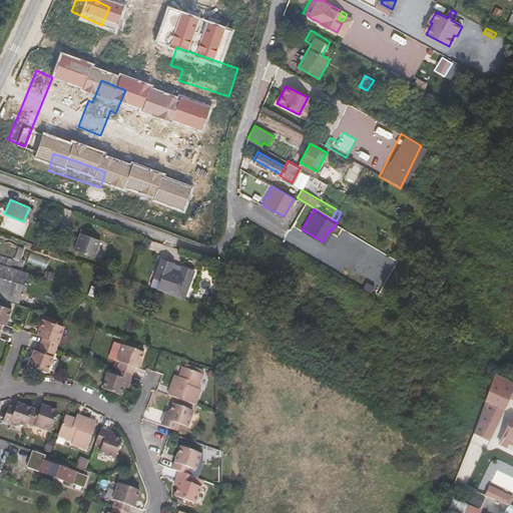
[(330,229),(323,241),(325,242),(332,230),(330,229)]
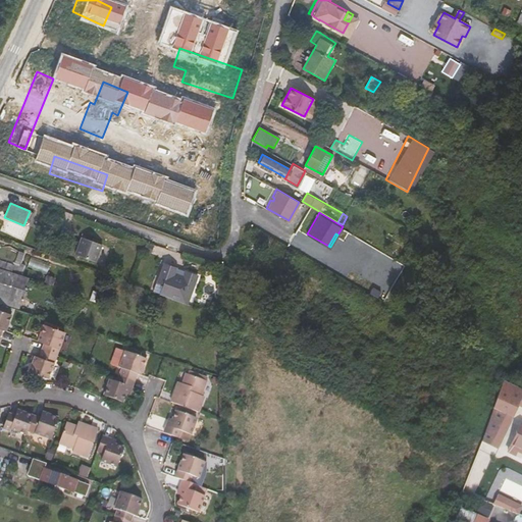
[(75,254),(95,261),(101,244),(82,238),(75,254)]
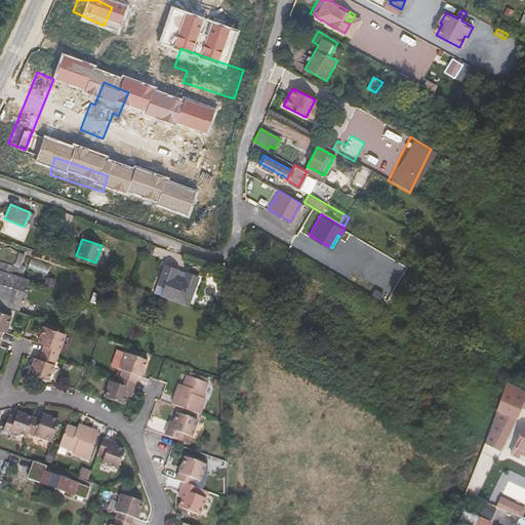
[(0,269),(11,274),(14,268),(0,261),(0,269)]
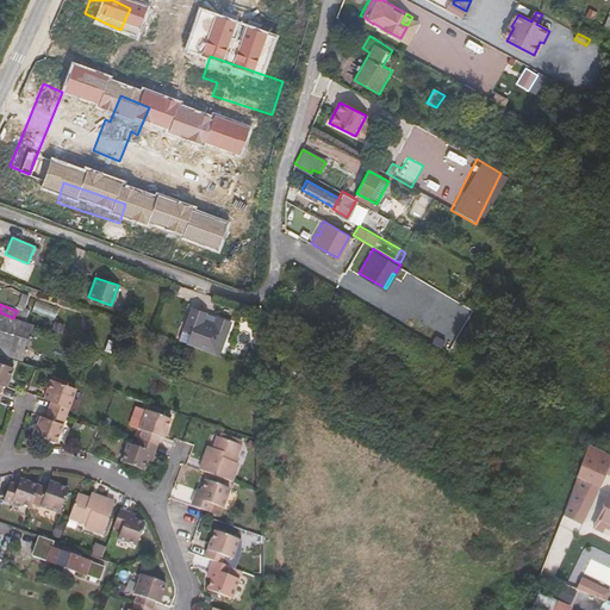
[(192,332),(187,344),(219,356),(231,325),(191,310),(185,330),(192,332)]
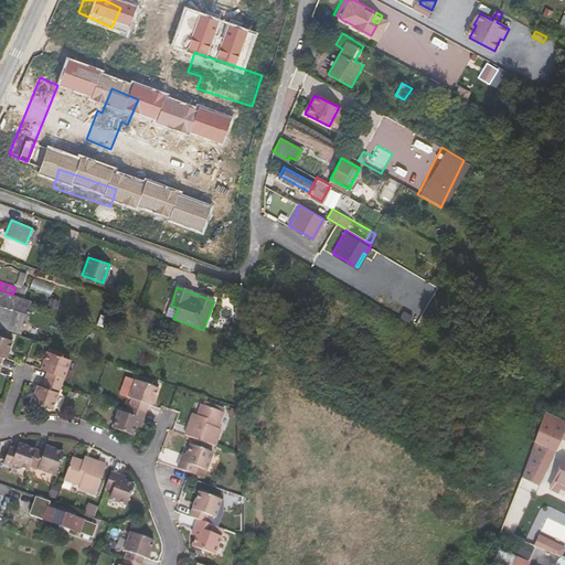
[(0,324),(21,332),(31,302),(0,291),(0,324)]
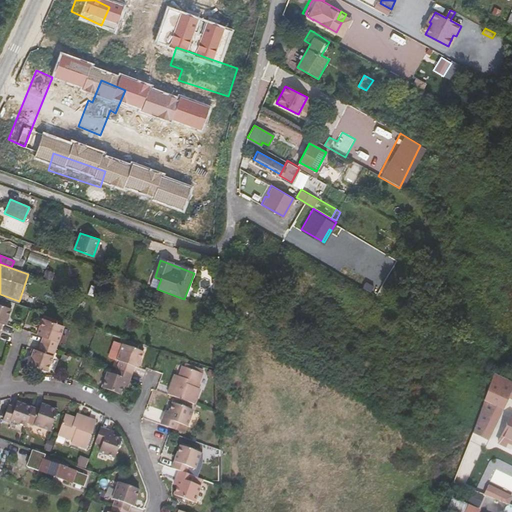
[(161,279),(155,277),(151,287),(157,289),(161,279)]
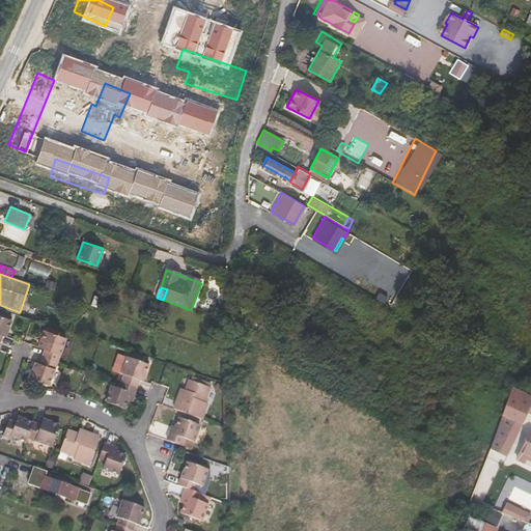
[(378,295),(386,300),(389,294),(381,289),(378,295)]
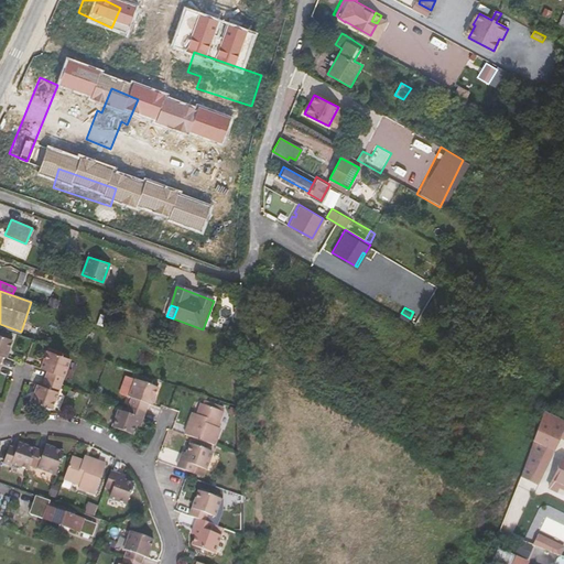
[(0,361),(1,362),(4,354),(8,356),(14,338),(0,333),(0,361)]
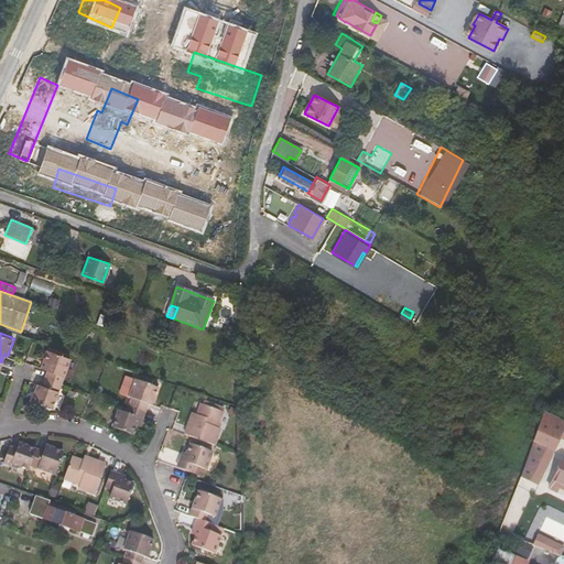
[(49,370),(46,378),(62,383),(69,360),(47,351),(41,367),(49,370)]
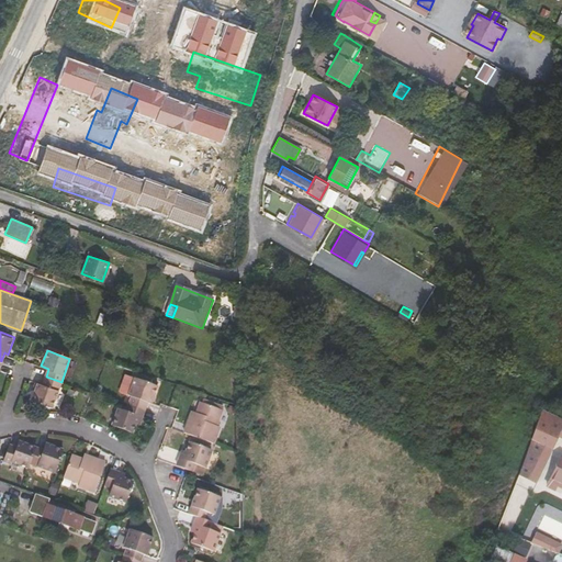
[(62,382),(46,377),(43,383),(40,381),(33,400),(52,406),(62,382)]
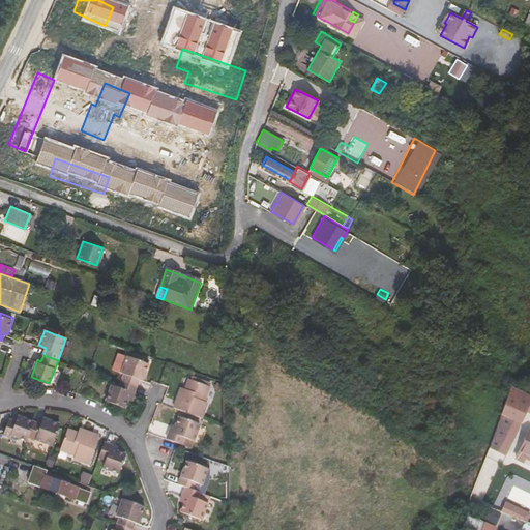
[(124,374),(121,382),(137,387),(139,380),(142,381),(148,364),(127,357),(121,373),(124,374)]
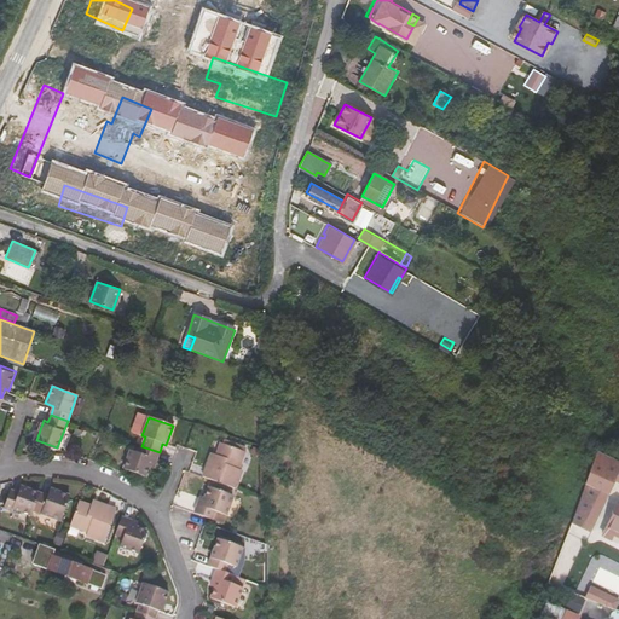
[(203,478),(236,490),(242,470),(239,469),(246,451),(221,443),(215,461),(210,458),(203,478)]
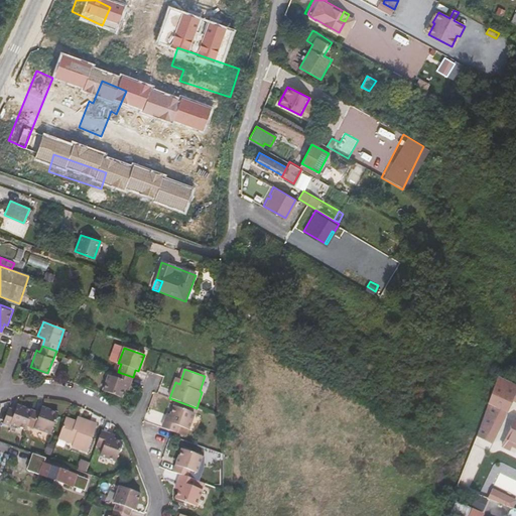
[(133,377),(118,372),(116,378),(107,375),(102,390),(121,397),(127,382),(130,383),(133,377)]
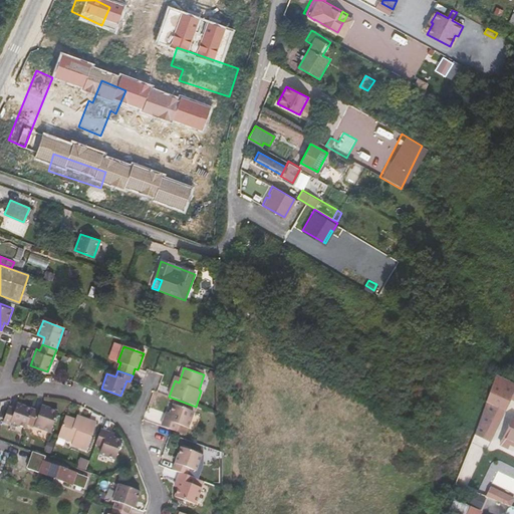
[(513,384),(496,377),(484,414),(491,417),(495,408),(507,413),(511,402),(513,402),(513,384)]
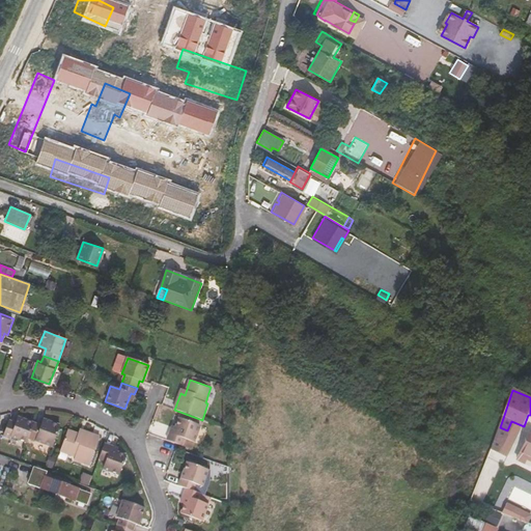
[(31,438),(36,424),(21,418),(18,428),(10,426),(5,440),(12,443),(14,439),(29,445),(31,438)]
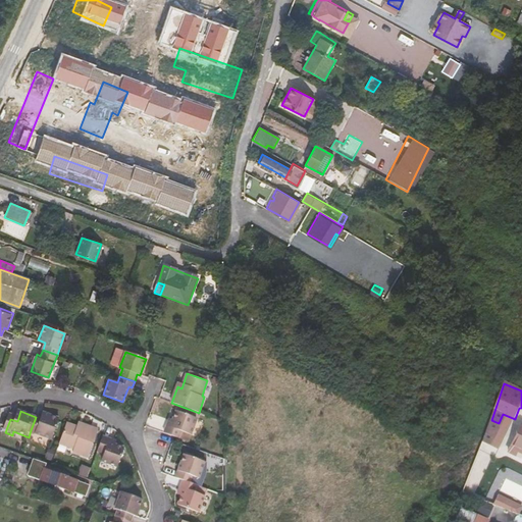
[(43,419),(36,417),(31,430),(53,438),(60,417),(46,412),(43,419)]
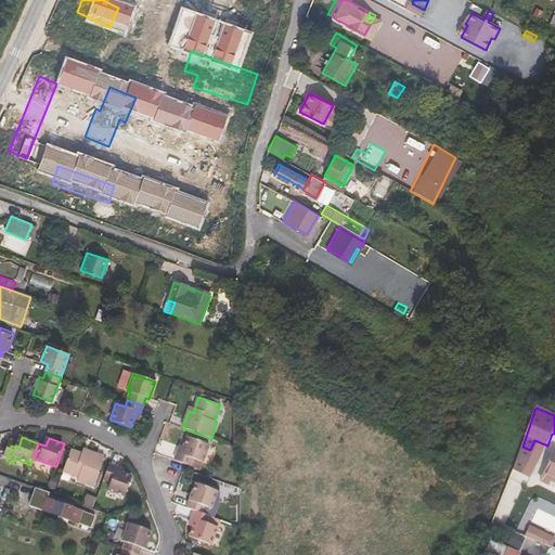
[(177,453),(175,461),(186,465),(190,466),(193,459),(203,462),(208,446),(188,438),(181,454),(177,453)]
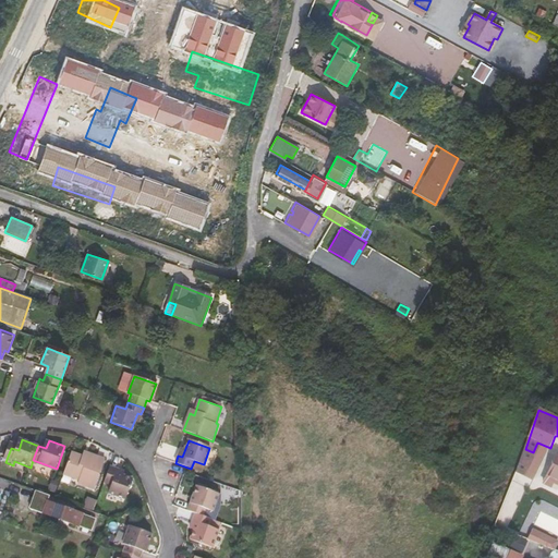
[(73,453),(65,475),(81,481),(80,484),(96,489),(106,460),(89,453),(88,459),(73,453)]
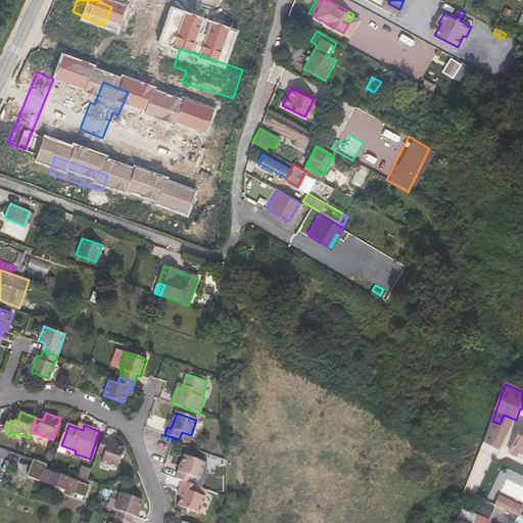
[(522,427),(512,455),(522,459),(522,427)]
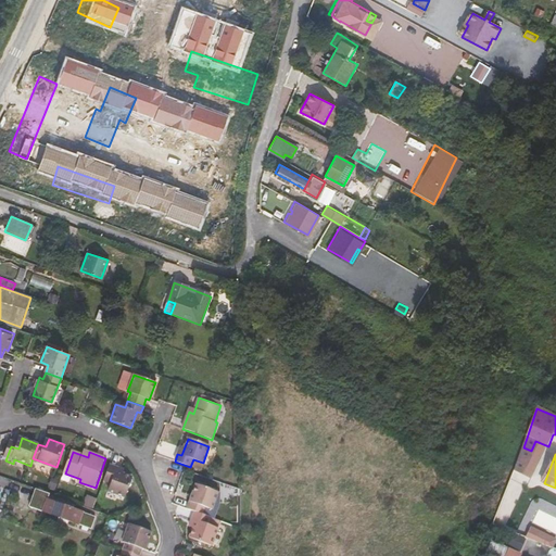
[(111,465),(105,481),(113,483),(110,494),(126,500),(134,479),(117,472),(118,468),(111,465)]
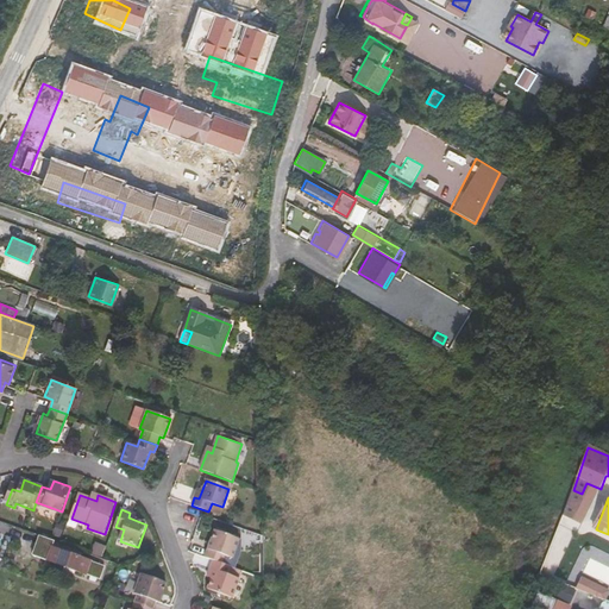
[(218,531),(207,558),(217,560),(224,564),(227,556),(236,558),(242,540),(218,531)]
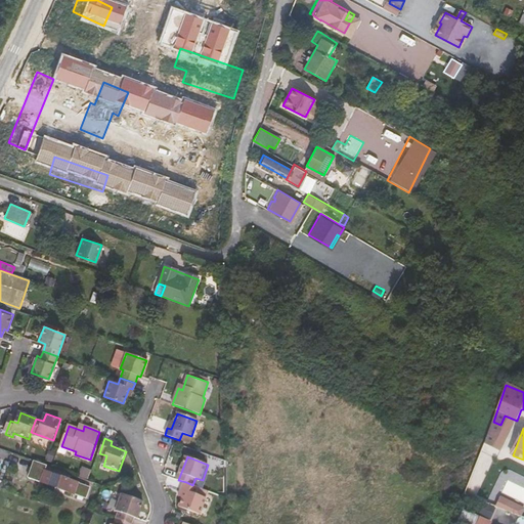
[(83,497),(86,486),(78,483),(78,482),(44,470),(41,479),(39,482),(83,497)]
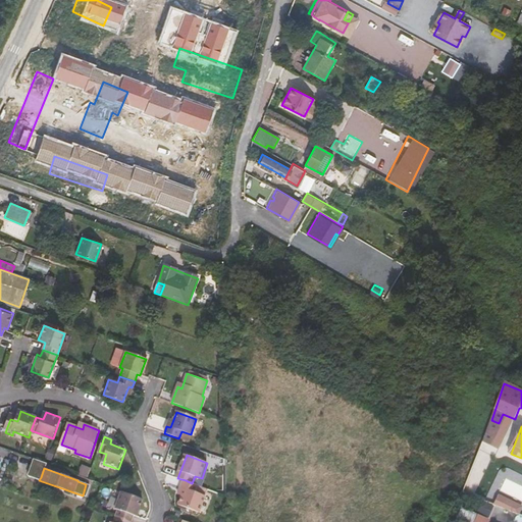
[(192,483),(186,480),(183,487),(187,488),(180,504),(202,511),(207,496),(198,492),(200,486),(192,483)]
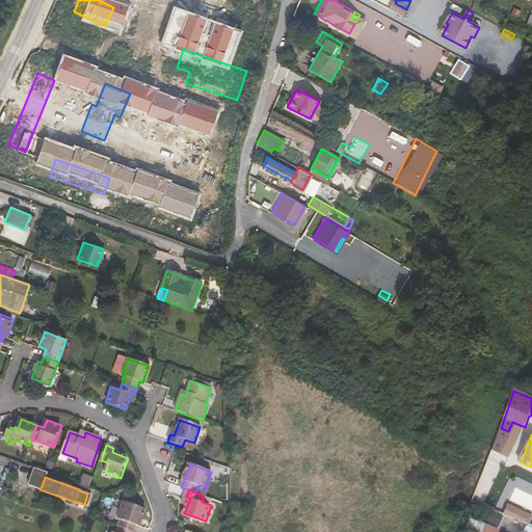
[(118,517),(115,525),(131,530),(133,523),(137,524),(142,508),(122,500),(115,516),(118,517)]
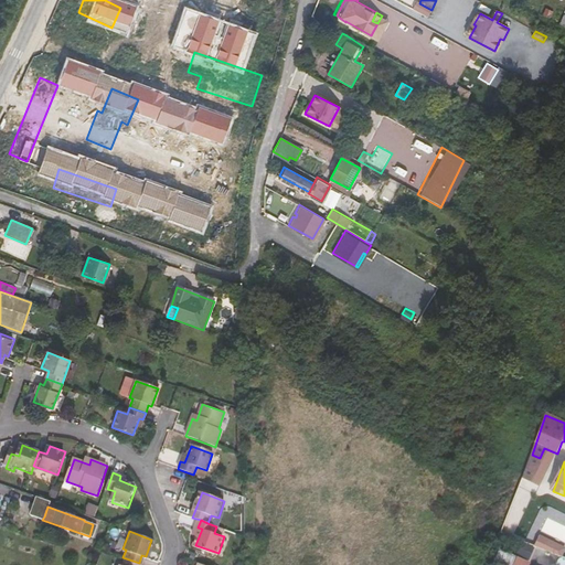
[(508,555),(531,564),(534,556),(511,547),(508,555)]
